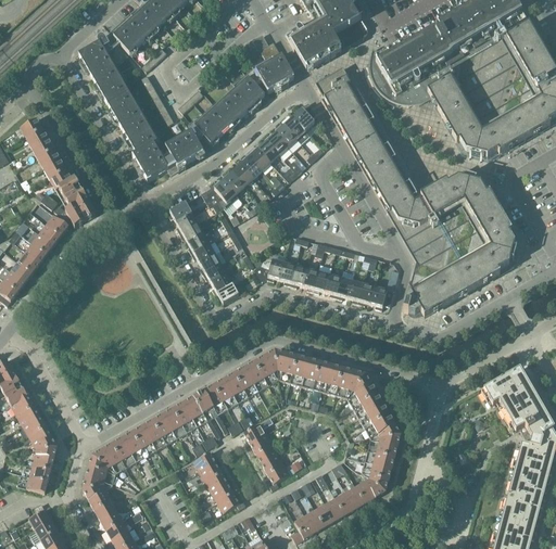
[(173,12),(162,0),(149,0),(146,3),(162,22),(173,12)]
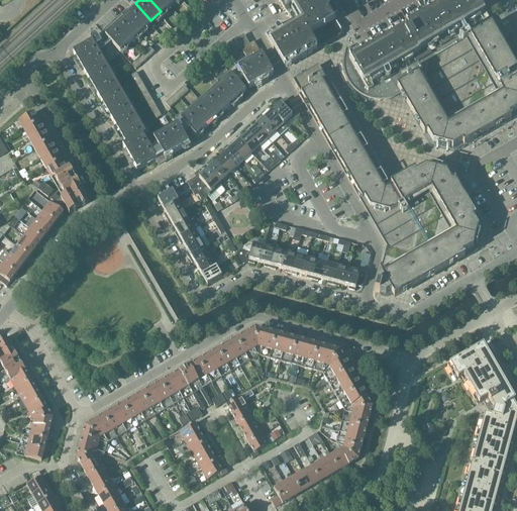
[(150,0),(161,11),(171,2),(169,0),(150,0)]
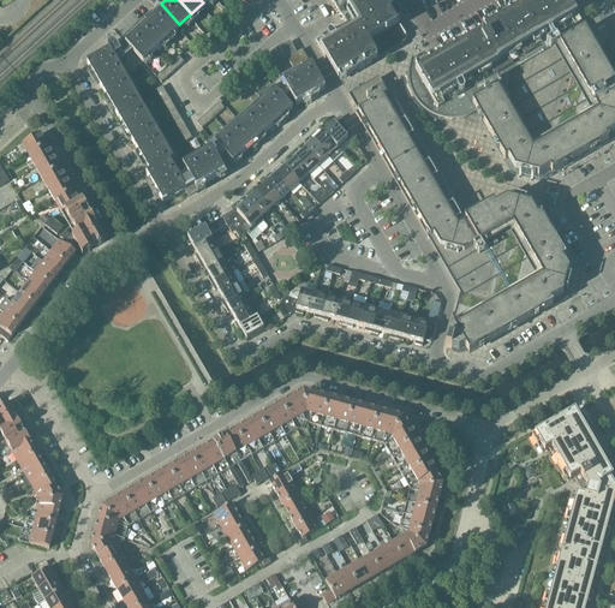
[(335,0),(345,16),(346,18),(342,21),(341,21),(316,35),(322,45),(335,69),(338,72),(339,75),(345,71),(351,67),(357,64),(358,63),(370,57),(376,53),(375,51),(372,47),(392,35),(394,24),(393,21),(396,18),(399,17),(395,11),(392,5),(389,0),(335,0)]
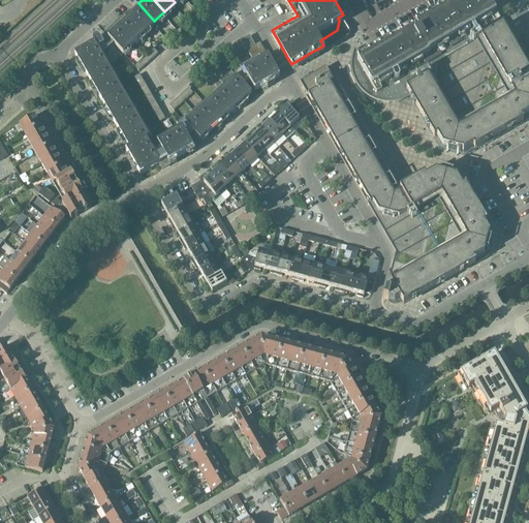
[(415,20),(416,21),(411,24),(401,30),(390,36),(379,42),(375,44),(369,49),(360,54),(359,55),(358,55),(361,60),(362,60),(373,80),(378,89),(389,83),(399,77),(409,70),(421,64),(431,58),(430,56),(439,51),(478,28),(489,22),(498,18),(500,16),(495,7),(491,0),(448,0),(437,6),(427,12),(418,18),(415,20)]
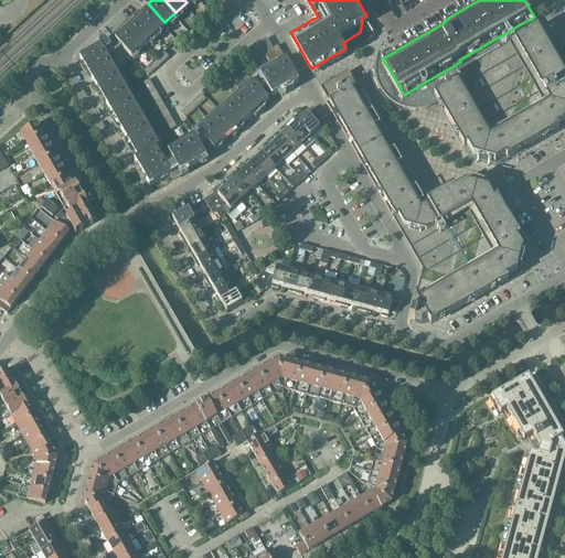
[(164,22),(148,3),(137,13),(153,32),(164,22)]
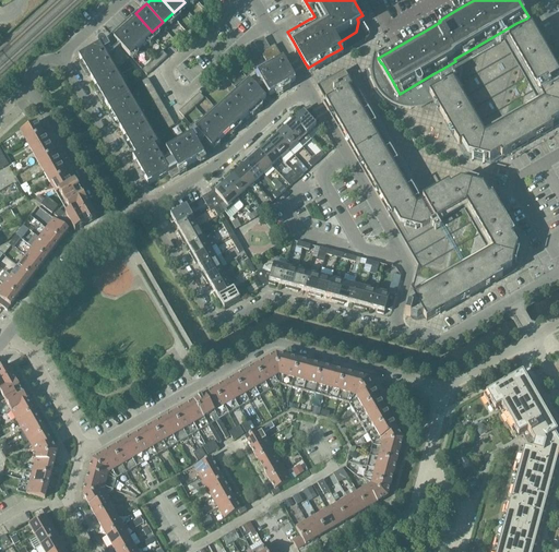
[(126,23),(142,42),(152,32),(135,13),(126,23)]
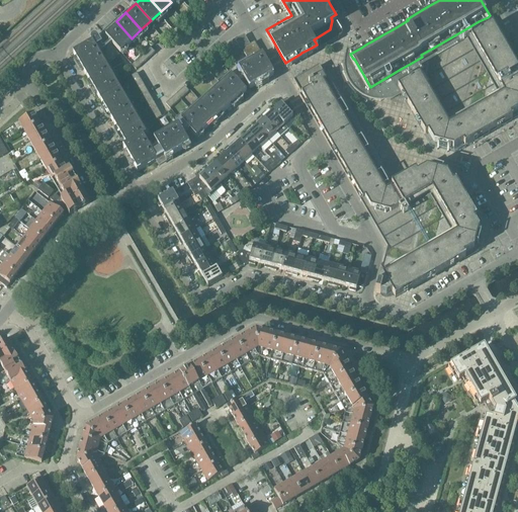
[(316,43),(317,45),(340,31),(341,31),(341,30),(342,29),(342,28),(342,27),(342,26),(342,25),(342,24),(336,14),(334,15),(331,17),(332,20),(330,29),(314,39),(316,43)]
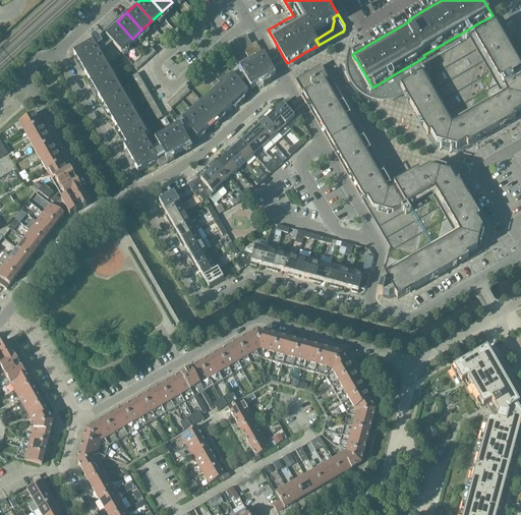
[(362,89),(364,87),(366,89),(368,90),(370,91),(371,91),(373,92),(377,92),(378,92),(380,92),(382,93),(385,93),(387,92),(389,92),(392,92),(394,91),(396,90),(398,89),(401,88),(403,87),(407,95),(414,107),(421,118),(427,130),(430,129),(437,138),(447,141),(457,144),(466,138),(468,141),(480,134),(491,127),(504,120),(516,114),(514,111),(520,106),(520,72),(519,72),(518,70),(520,68),(520,64),(516,55),(509,44),(503,33),(503,32),(502,32),(496,20),(496,19),(495,20),(493,21),(490,17),(481,21),(471,27),(432,50),(423,55),(424,57),(414,63),(403,69),(393,75),(383,81),(372,88),(367,78),(356,59),(355,59),(350,60),(350,64),(348,65),(348,67),(349,69),(349,71),(350,73),(351,76),(352,78),(354,80),(355,81),(357,83),(358,86),(360,87),(362,89)]
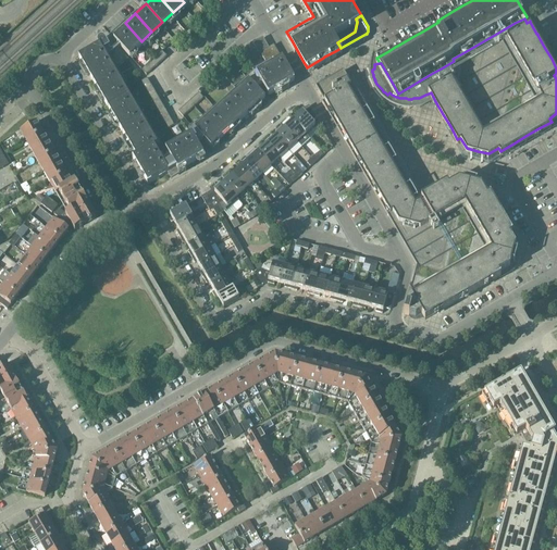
[(141,41),(125,23),(113,33),(130,51),(141,41)]
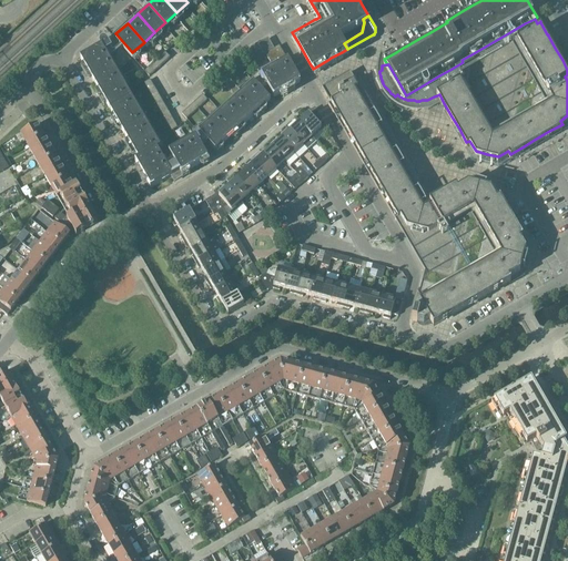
[(259,39),(264,49),(265,48),(274,42),(269,32),(259,39)]
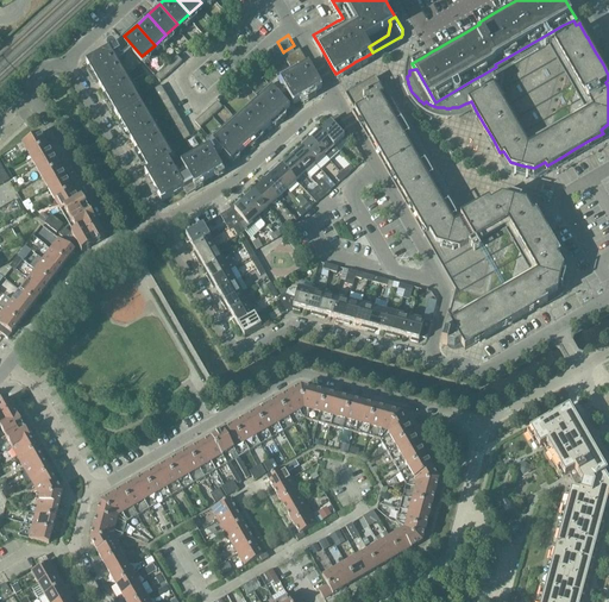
[(107,41),(108,42),(86,56),(94,70),(117,56),(114,51),(120,48),(114,37),(113,37),(113,36),(112,36),(111,36),(110,36),(108,36),(108,37),(107,37),(107,38),(107,39),(107,41)]
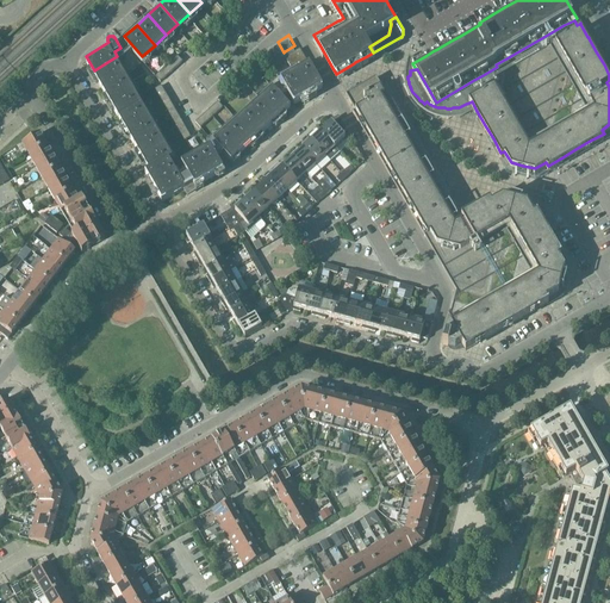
[(294,67),(309,91),(309,89),(323,82),(300,43),(294,45),(285,51),(294,67)]
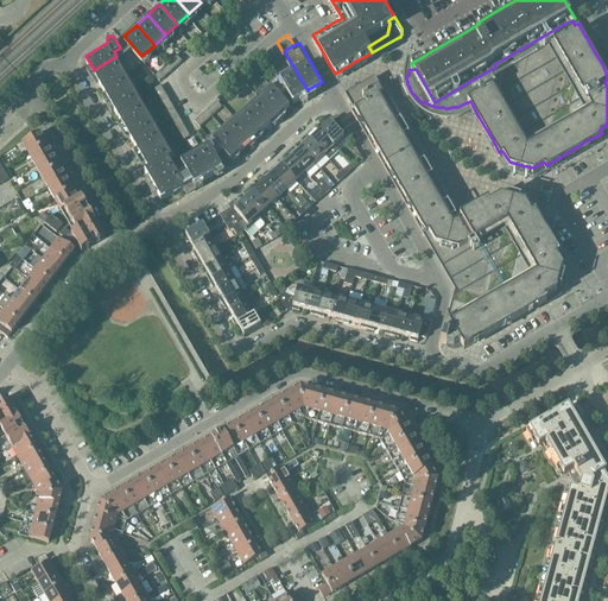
[(116,56),(94,70),(102,83),(125,70),(127,69),(139,58),(128,46),(120,55),(116,56)]
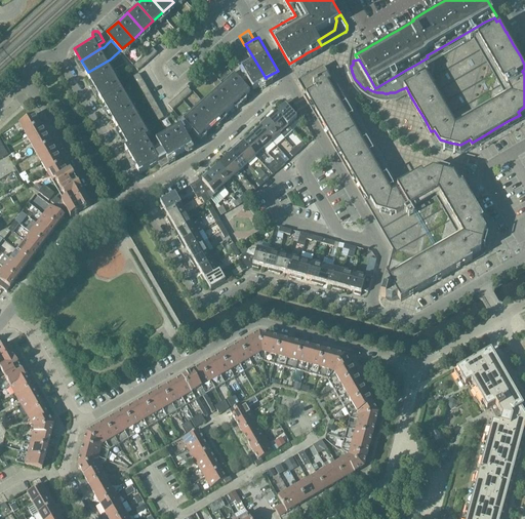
[(260,81),(261,83),(267,80),(266,77),(266,78),(253,57),(242,65),(246,73),(245,73),(247,77),(248,76),(253,85),(260,81)]
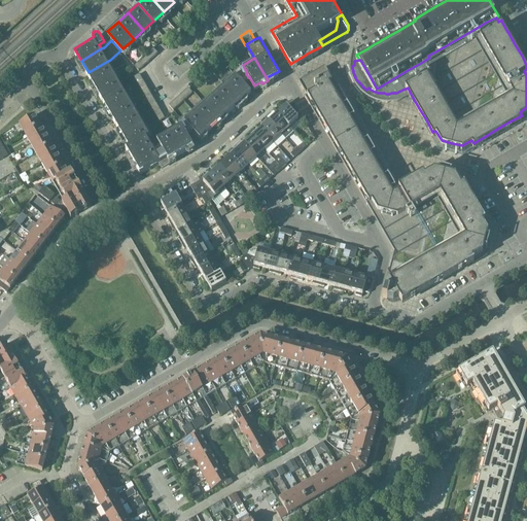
[(224,59),(218,64),(221,68),(227,62),(224,59)]
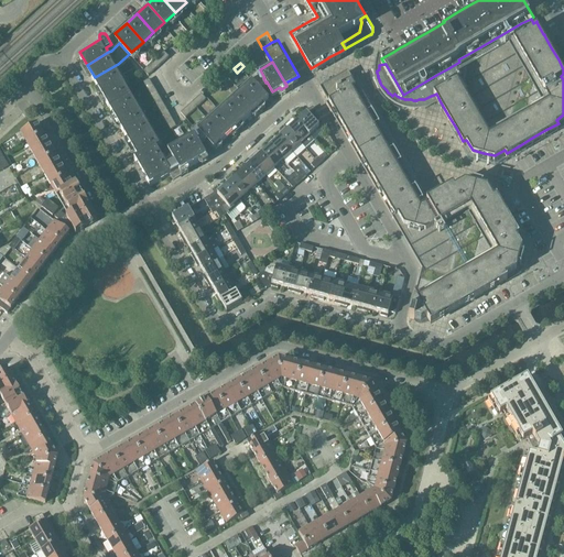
[(123,77),(116,65),(95,77),(98,85),(96,86),(99,91),(123,77)]
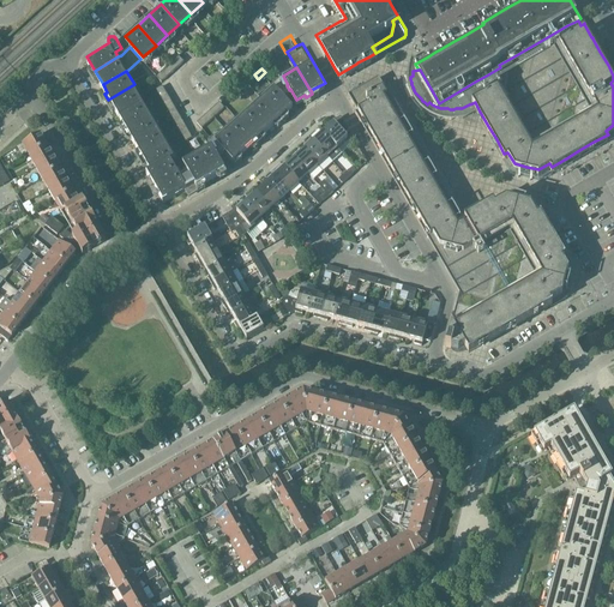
[(350,94),(354,98),(357,100),(359,100),(361,104),(357,106),(360,109),(366,120),(374,134),(381,148),(390,162),(398,175),(405,188),(414,203),(421,216),(429,230),(433,229),(439,240),(470,294),(461,299),(457,298),(452,317),(445,340),(458,343),(462,342),(464,340),(469,347),(483,338),(497,330),(510,323),(524,314),(537,307),(552,299),(551,295),(554,293),(561,288),(565,276),(569,264),(566,260),(561,253),(565,251),(557,236),(548,223),(546,218),(540,209),(537,210),(530,199),(524,197),(518,196),(506,192),(505,193),(495,199),(493,196),(479,204),(464,212),(461,215),(461,214),(457,206),(452,199),(449,193),(444,185),(441,180),(432,164),(428,157),(397,102),(395,100),(392,96),(389,88),(385,83),(384,80),(384,82),(381,78),(375,77),(354,89),(353,92),(351,94),(350,94)]
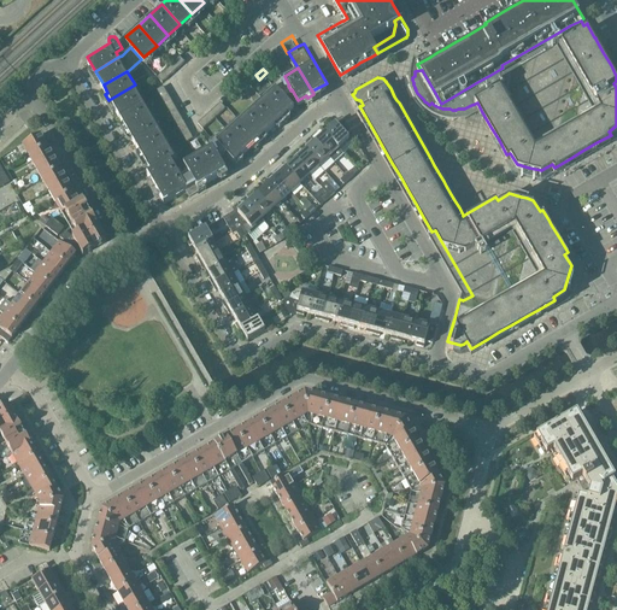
[(294,103),(276,83),(263,94),(283,116),(288,111),(287,110),(294,103)]
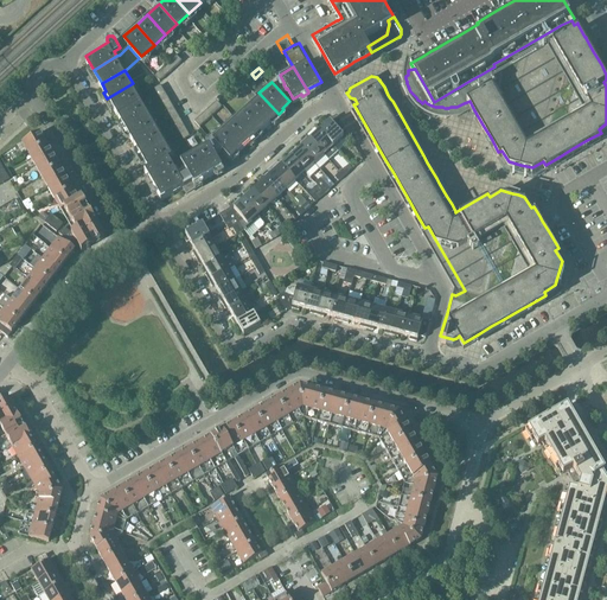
[(117,110),(140,97),(133,83),(107,99),(110,104),(113,103),(117,110)]
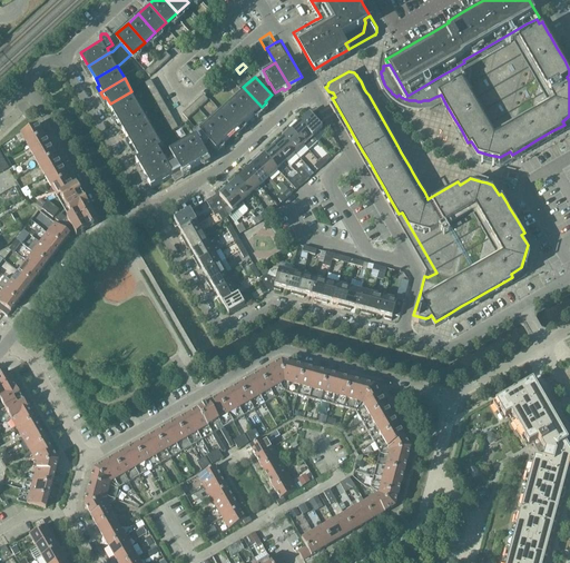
[(255,109),(257,111),(262,107),(243,87),(233,97),(249,115),(255,109)]
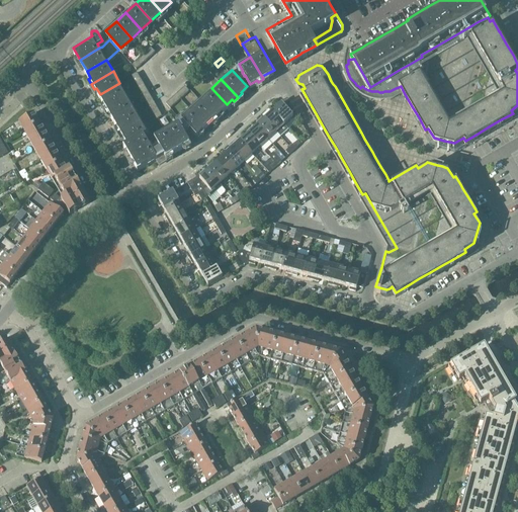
[(105,107),(126,95),(119,83),(100,94),(104,101),(102,102),(105,107)]
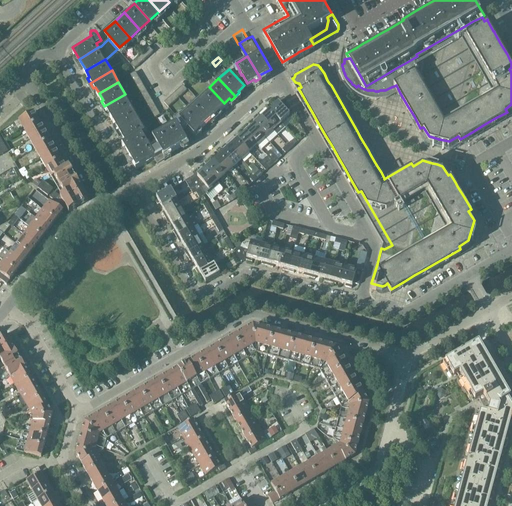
[(220,110),(218,108),(224,103),(209,87),(199,96),(216,114),(220,110)]
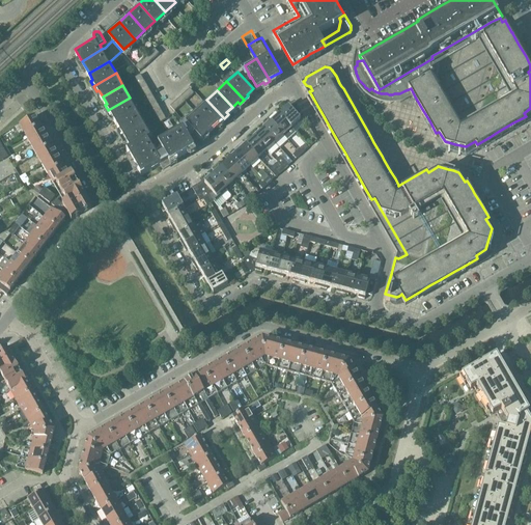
[(283,107),(280,110),(291,122),(301,115),(297,111),(302,108),(295,95),(287,100),(282,105),(283,107)]
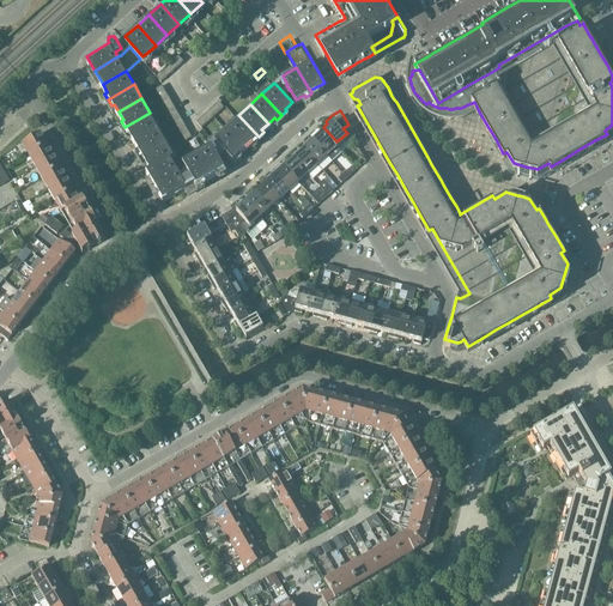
[(134,139),(158,126),(150,113),(125,127),(127,133),(131,132),(134,139)]
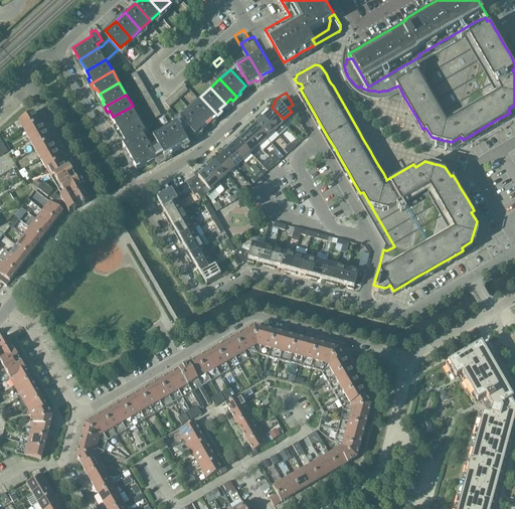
[(211,117),(212,119),(217,115),(200,97),(190,106),(205,122),(211,117)]
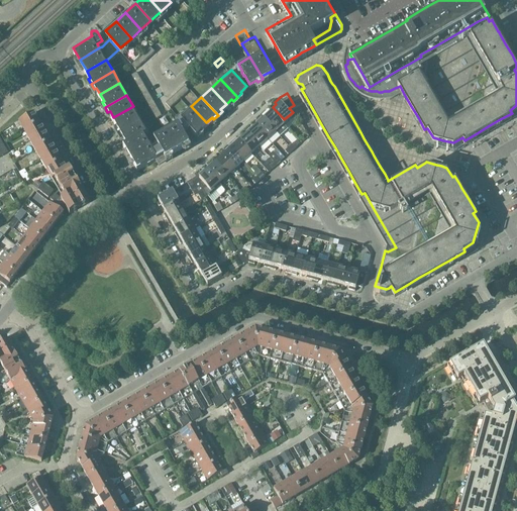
[(118,130),(139,117),(133,106),(113,117),(117,124),(115,125),(118,130)]
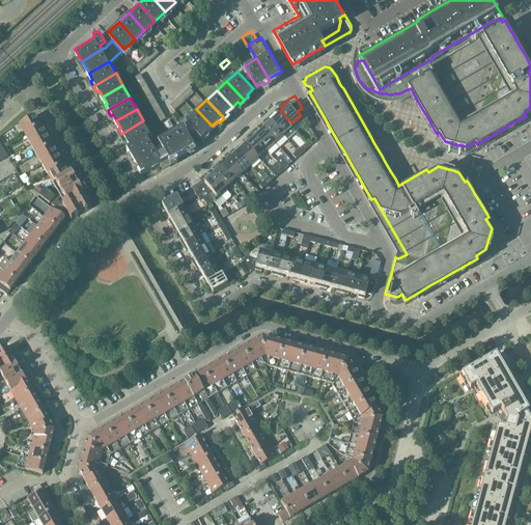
[(196,109),(186,118),(201,136),(201,135),(203,137),(207,133),(206,131),(212,126),(196,109)]
